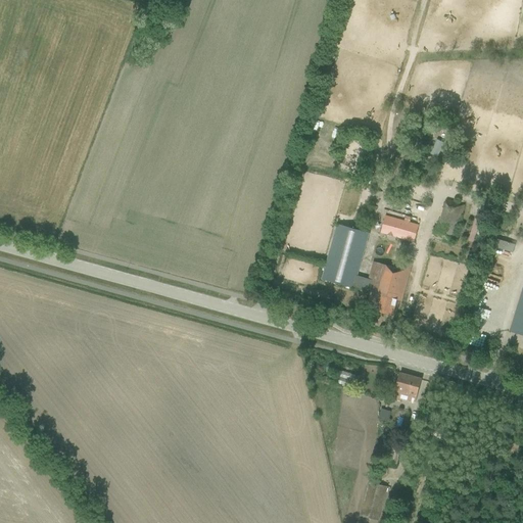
[(324,75),(330,77),(333,66),(330,65),(330,66),(327,65),(324,75)]
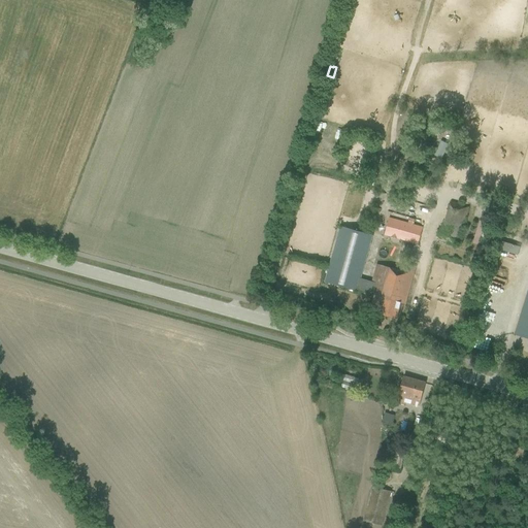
[(449,129),(443,121),(433,127),(439,136),(449,129)]
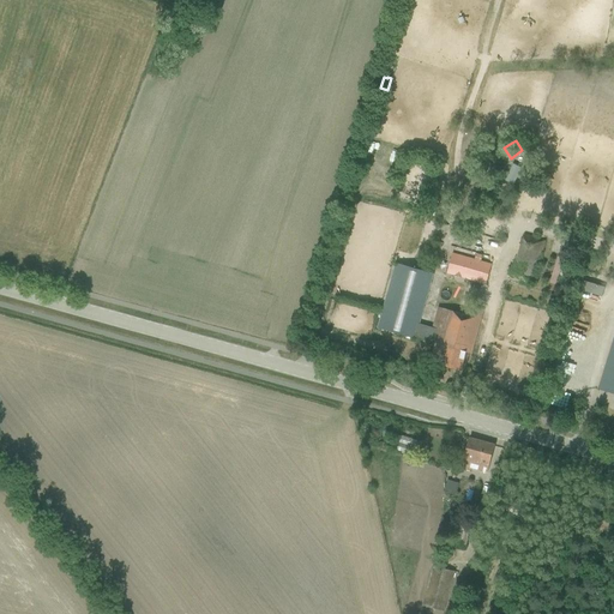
[(521,175),(523,166),(511,163),(509,172),(521,175)]
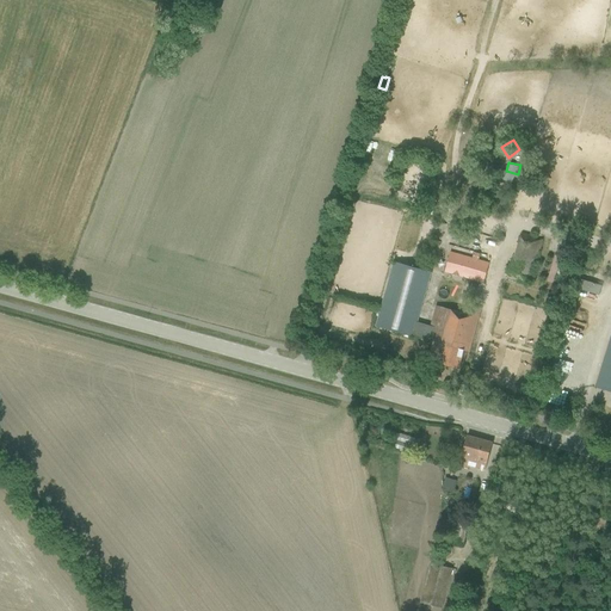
[(506,189),(510,177),(499,173),(494,186),(506,189)]
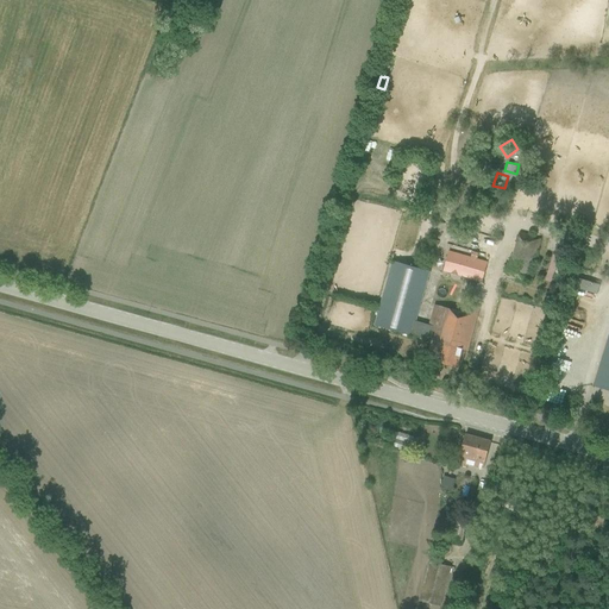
[(501,206),(504,193),(493,189),(488,202),(501,206)]
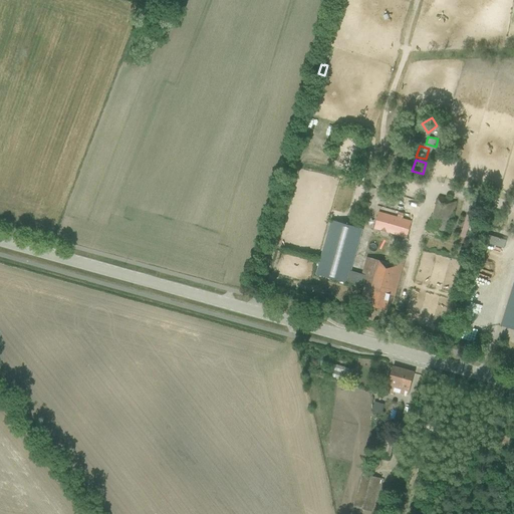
[(449,225),(456,204),(438,198),(426,234),(444,240),(448,230),(449,225)]
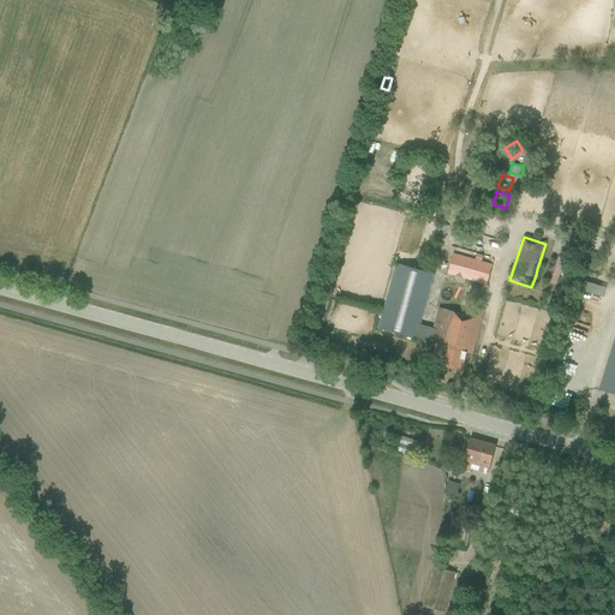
[(477,255),(475,261),(453,254),(447,274),(485,285),(491,266),(481,262),(482,256),(477,255)]
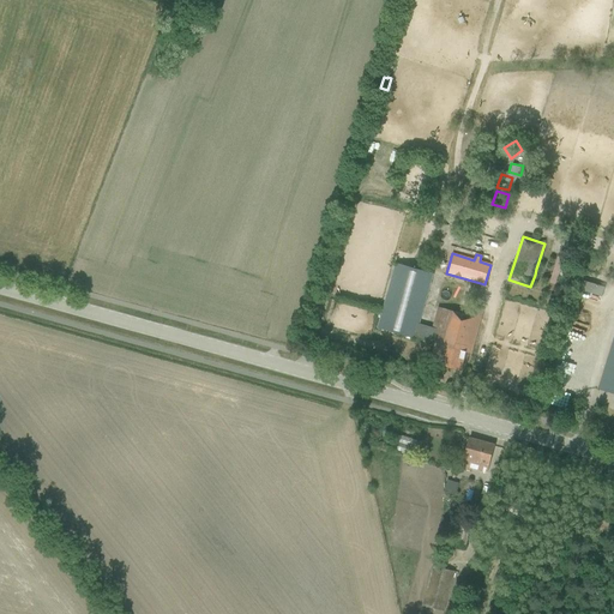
[(561,288),(569,265),(559,263),(552,284),(561,288)]
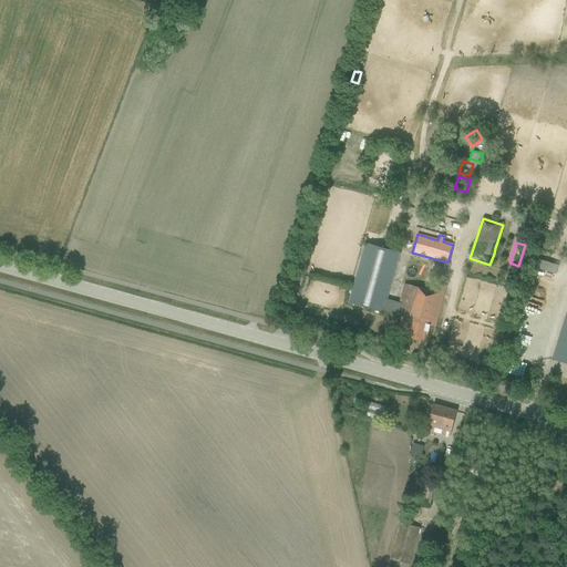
[(400,254),(366,244),(351,292),(349,302),(382,312),(387,299),(400,254)]
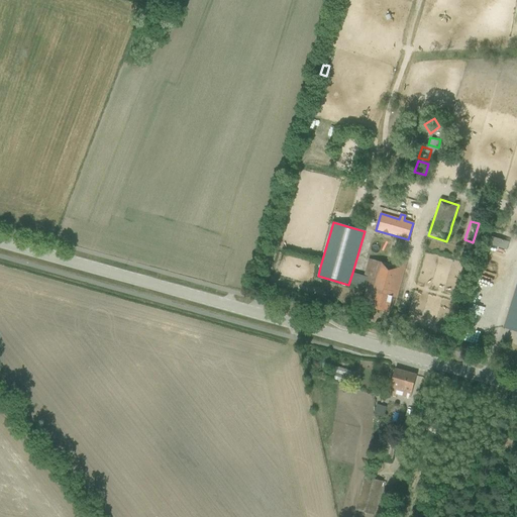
[(348,285),(367,290),(363,305),(388,312),(392,297),(396,299),(399,289),(407,262),(394,259),(392,266),(369,259),(364,277),(352,273),(348,285)]
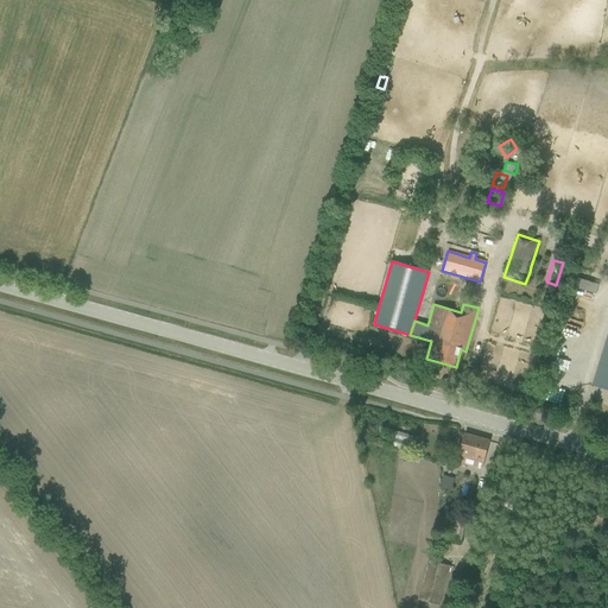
[(607,335),(596,374),(593,386),(607,390),(607,335)]
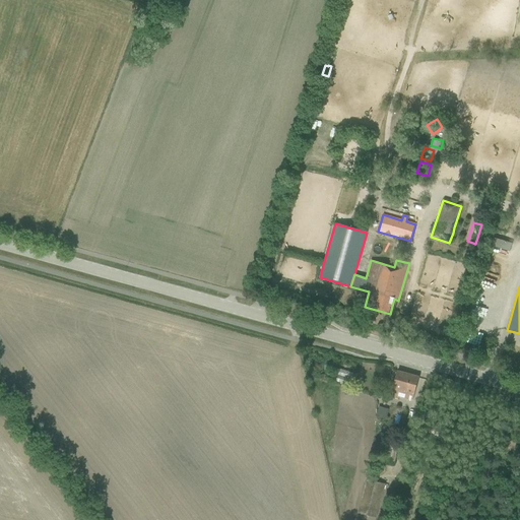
[(335,381),(349,385),(353,373),(339,369),(335,381)]
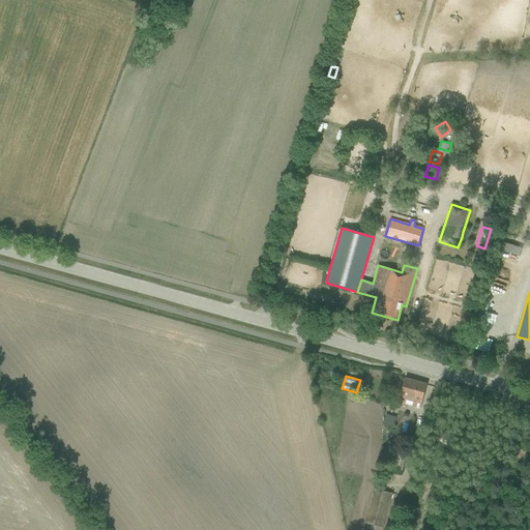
[(399,394),(396,402),(420,408),(423,394),(427,384),(405,379),(401,395),(399,394)]
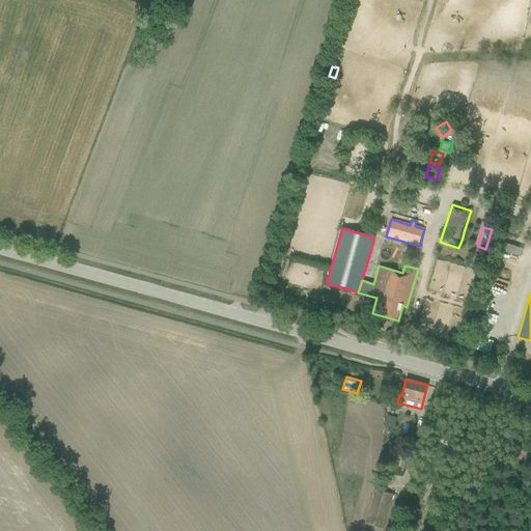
[(387,416),(384,425),(394,428),(396,418),(387,416)]
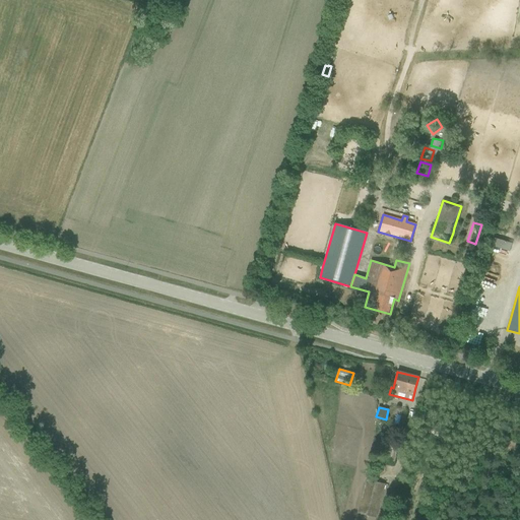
[(397,445),(389,444),(385,463),(394,465),(397,445)]
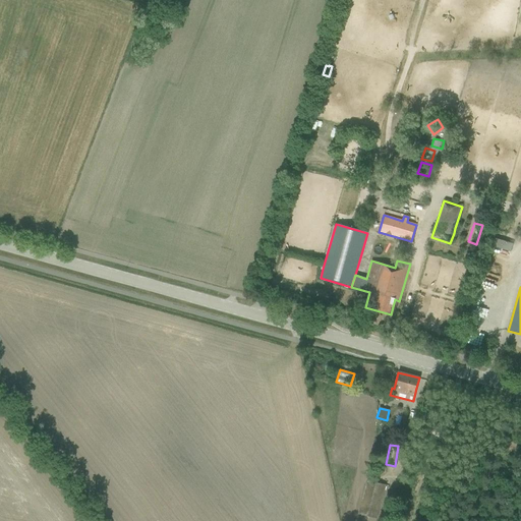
[(357,515),(357,517),(361,518),(362,516),(377,519),(385,485),(366,480),(357,515)]
